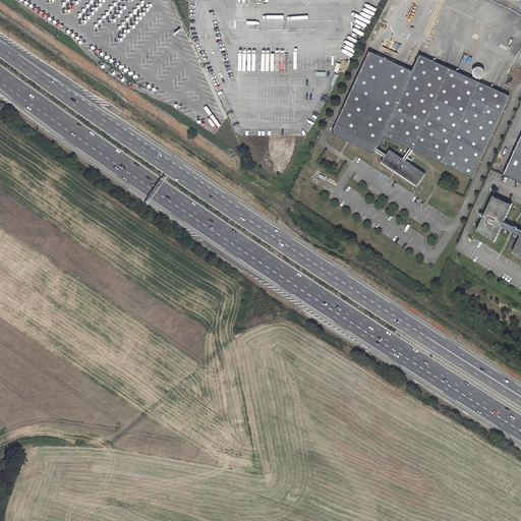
[(413,69),(370,50),(332,132),(375,153),(377,150),(378,148),(384,135),(410,148),(413,149),(472,176),(510,95),(420,54),(413,69)]
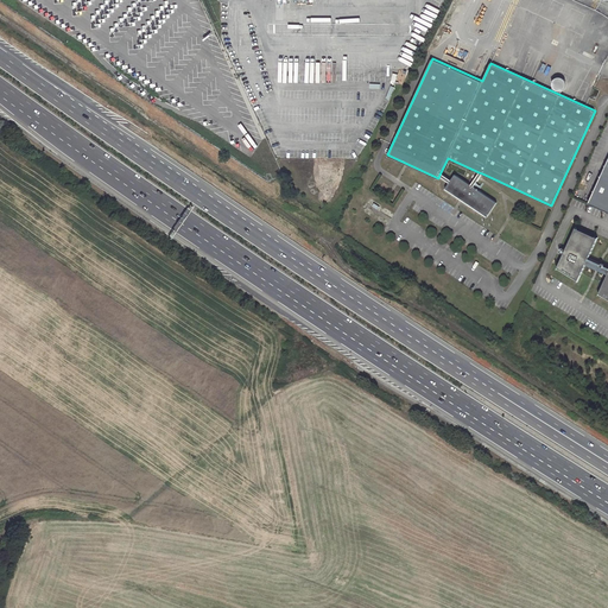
[(568,86),(561,77),(552,84),(561,93),(568,86)]
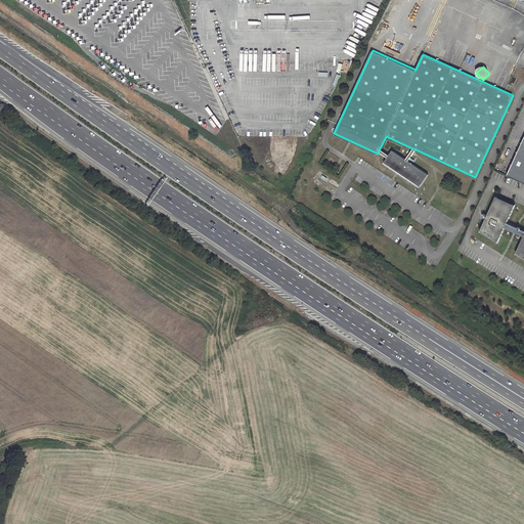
[(523,137),(507,175),(523,182),(523,137)]
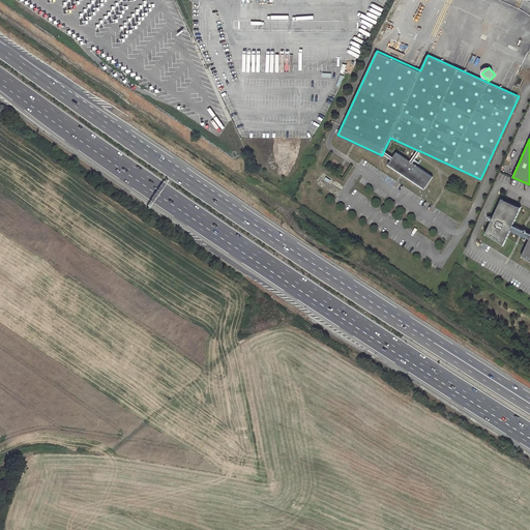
[(384,150),(383,152),(391,158),(388,164),(424,188),(433,176),(412,162),(420,151),(417,150),(410,160),(396,151),(393,156),(384,150)]
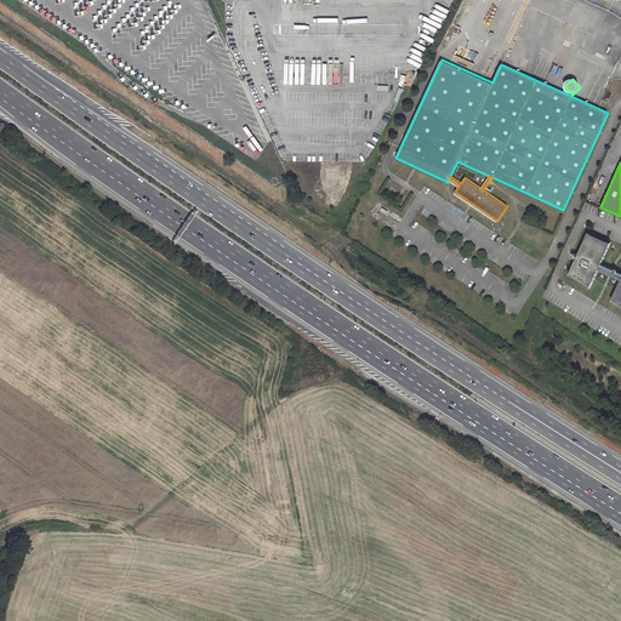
[(574,258),(568,273),(588,285),(597,269),(598,265),(609,243),(586,233),(576,255),(574,258)]
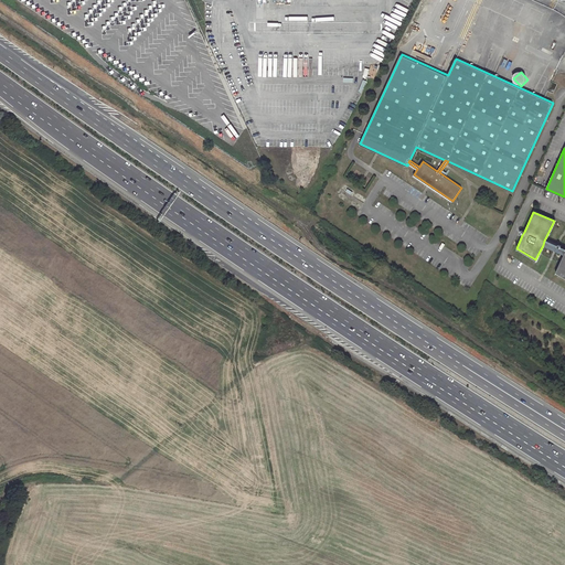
[(544,241),(543,245),(563,254),(564,251),(558,248),(556,247),(544,241)]
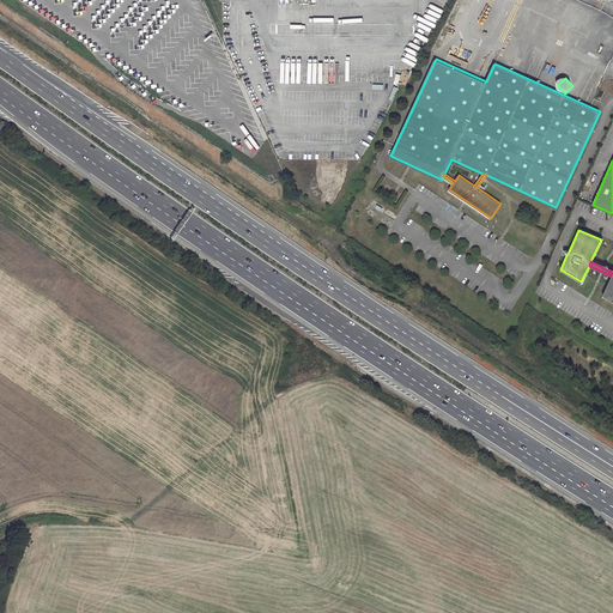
[(612,271),(612,272),(611,275),(602,295),(612,302),(612,271)]
